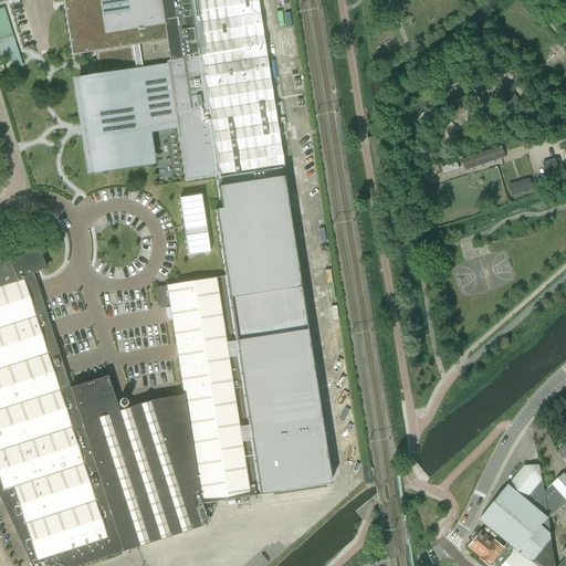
[(160,0),(61,0),(71,55),(94,52),(98,75),(91,76),(91,80),(74,82),(80,111),(80,112),(80,113),(80,114),(81,115),(81,116),(82,117),(83,118),(84,118),(84,119),(85,119),(85,121),(88,136),(83,137),(83,138),(84,138),(88,170),(105,168),(105,171),(119,169),(119,167),(150,161),(154,161),(158,161),(164,160),(170,159),(180,158),(184,181),(215,176),(215,178),(224,177),(208,69),(173,73),(164,21),(160,0)]
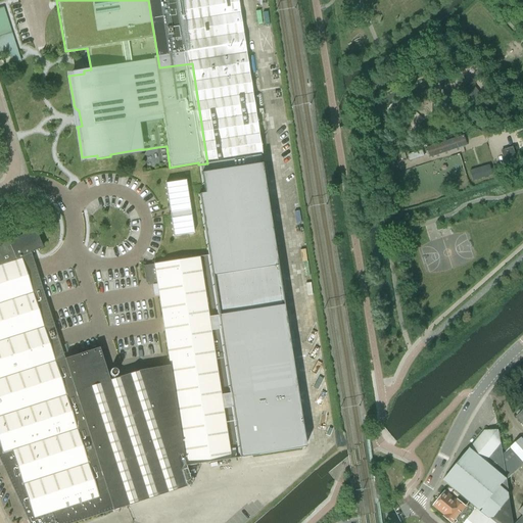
[(236,0),(148,0),(151,19),(237,6),(237,3),(236,0)]
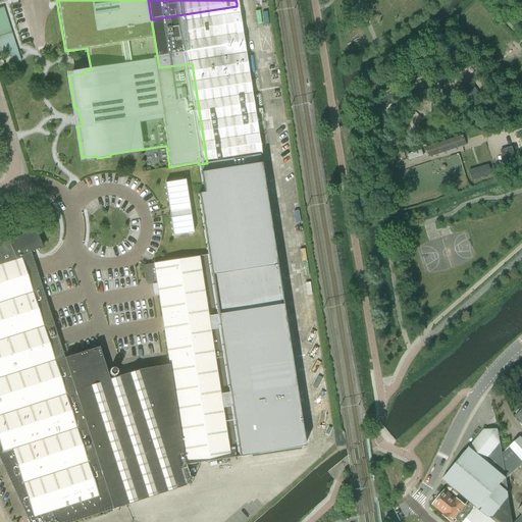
[(20,61),(7,6),(0,7),(0,59),(3,59),(5,64),(20,61)]
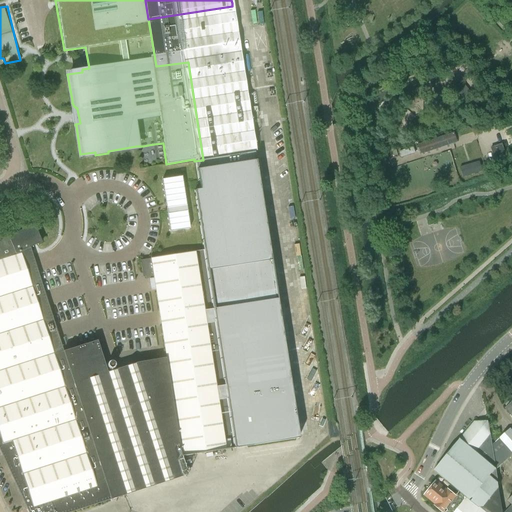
[(232,6),(148,19),(156,66),(188,62),(203,160),(255,151),(238,41),(232,6)]
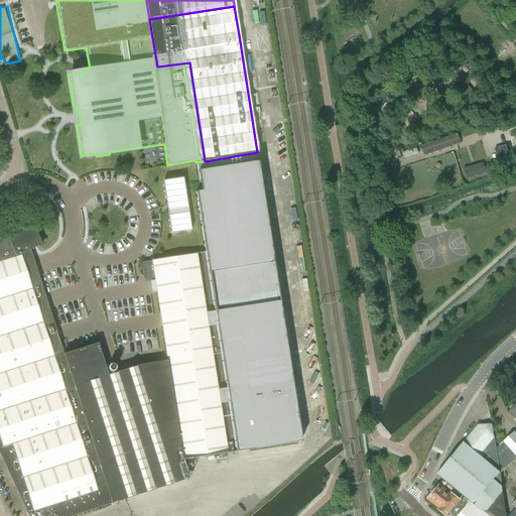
[(433,117),(414,122),(417,130),(436,124),(433,117)]
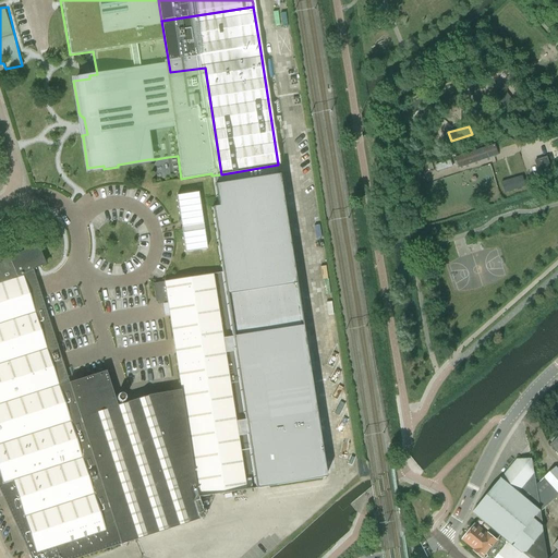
[(460,167),(497,154),(494,144),(457,156),(460,167)]
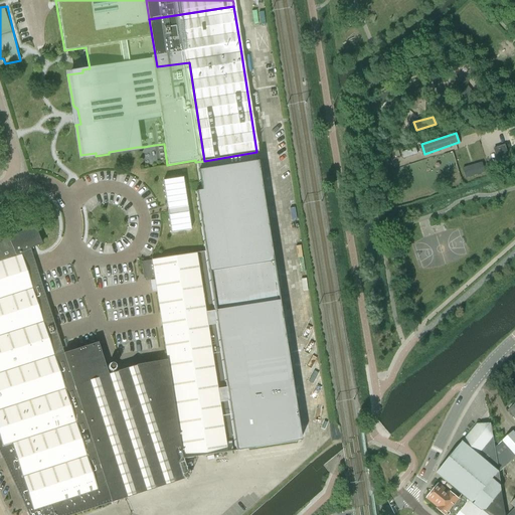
[(507,153),(507,152),(505,145),(494,148),(496,156),(507,153)]
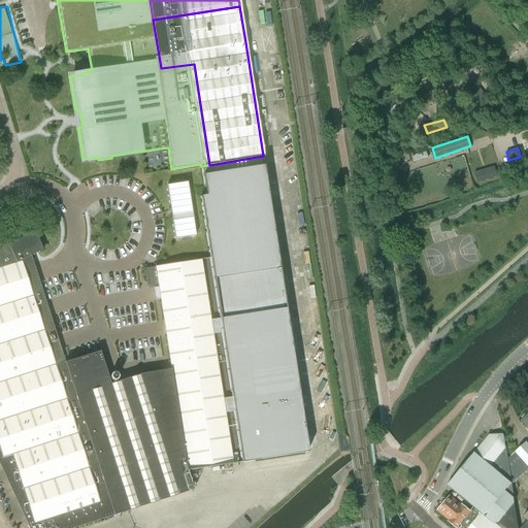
[(428,158),(426,150),(410,155),(413,163),(428,158)]
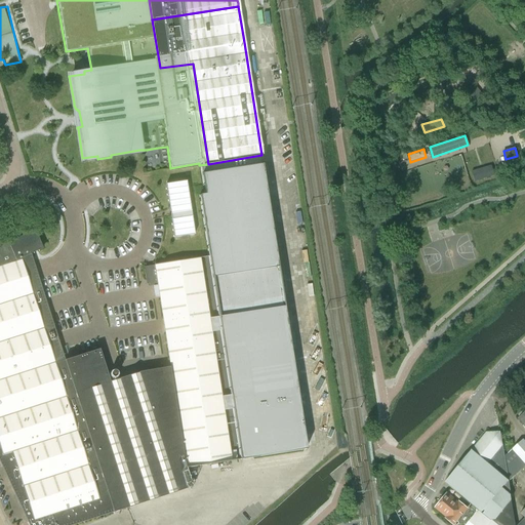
[(208,164),(199,165),(204,194),(200,195),(202,206),(210,256),(223,337),(227,358),(244,460),(307,450),(291,348),(261,155),(208,164)]
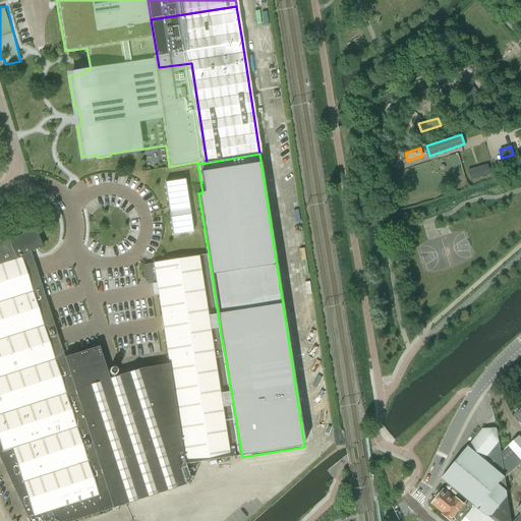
[(496,175),(493,166),(473,172),(476,182),(496,175)]
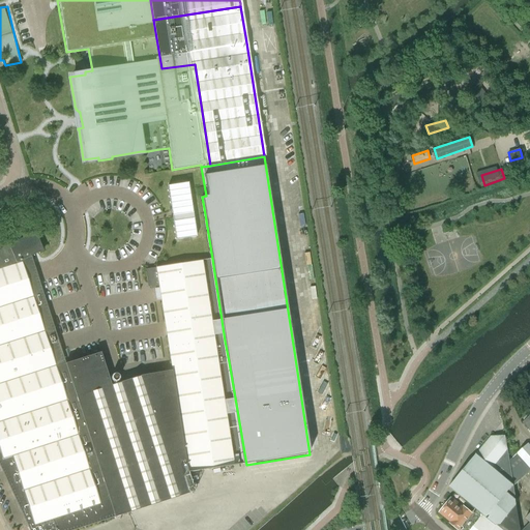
[(176,238),(197,235),(189,181),(169,184),(176,238)]
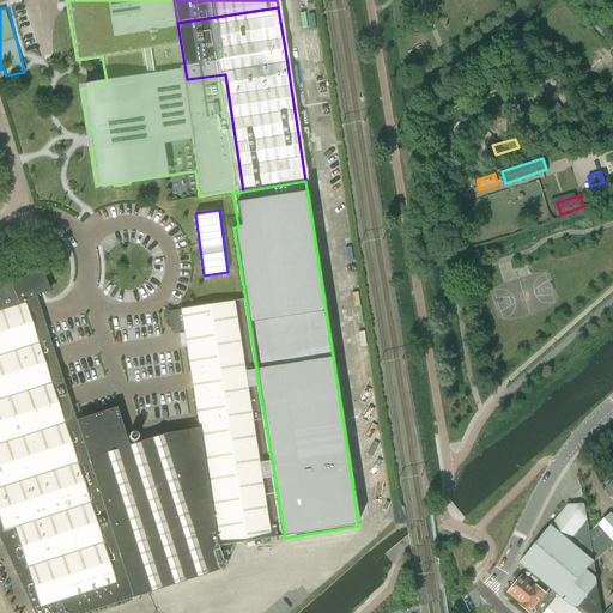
[(25,275),(0,286),(0,399),(62,380),(59,366),(53,349),(44,326),(42,316),(37,304),(35,296),(44,292),(49,290),(44,277),(42,271),(41,268),(25,275)]
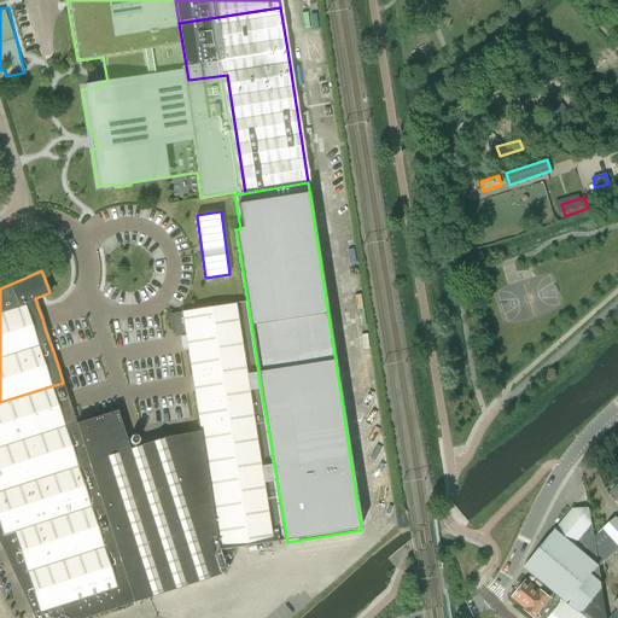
[(170,318),(169,318),(172,330),(172,334),(173,334),(173,337),(180,336),(187,336),(198,407),(198,408),(202,432),(267,421),(262,397),(248,302),(182,313),(174,314),(170,314),(170,318)]
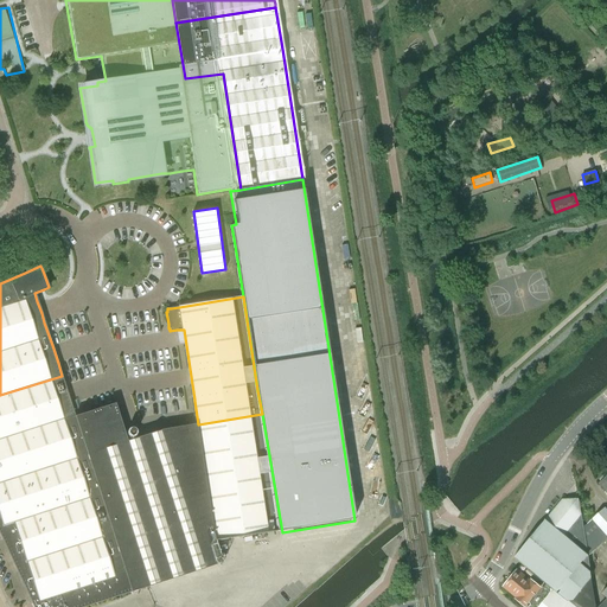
[(62,376),(0,395),(0,439),(74,415),(74,413),(70,403),(65,385),(62,377),(62,376)]
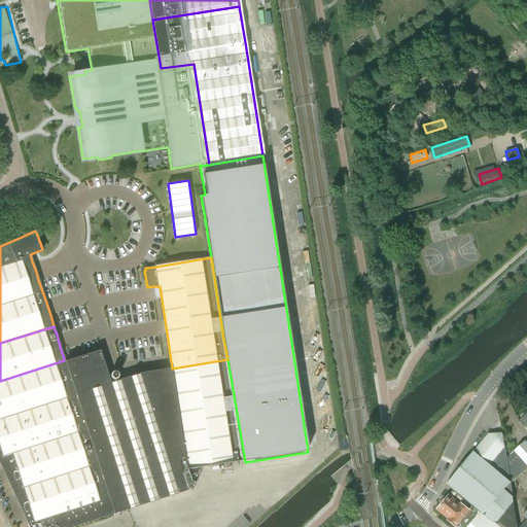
[(64,360),(0,381),(0,466),(1,467),(6,466),(9,486),(10,491),(16,490),(19,504),(19,505),(19,510),(25,510),(27,524),(28,526),(72,526),(125,511),(192,488),(187,470),(245,462),(227,359),(172,369),(141,373),(110,383),(100,350),(99,350),(97,351),(92,353),(64,361),(64,360)]
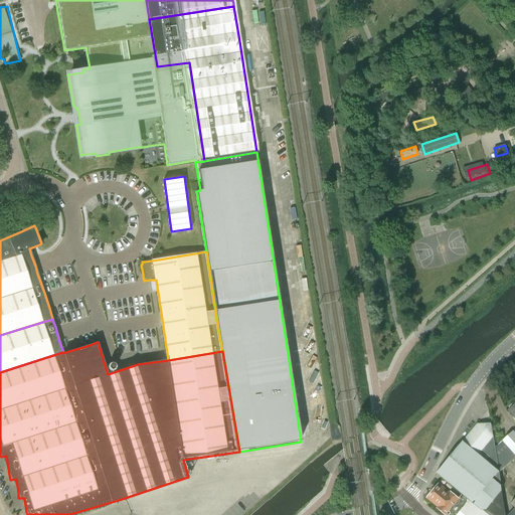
[(505,514),(499,474),(495,449),(491,424),(477,424),(437,473),(462,494),(469,500),(487,514),(505,514)]
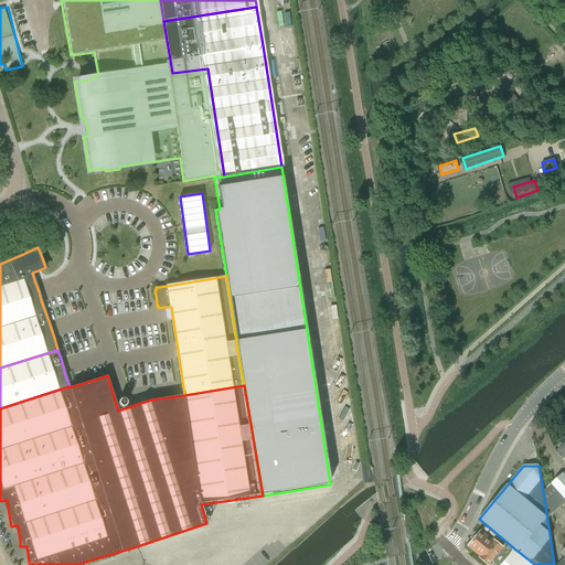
[(543,492),(547,520),(564,503),(564,475),(563,473),(551,484),(552,484),(543,492)]
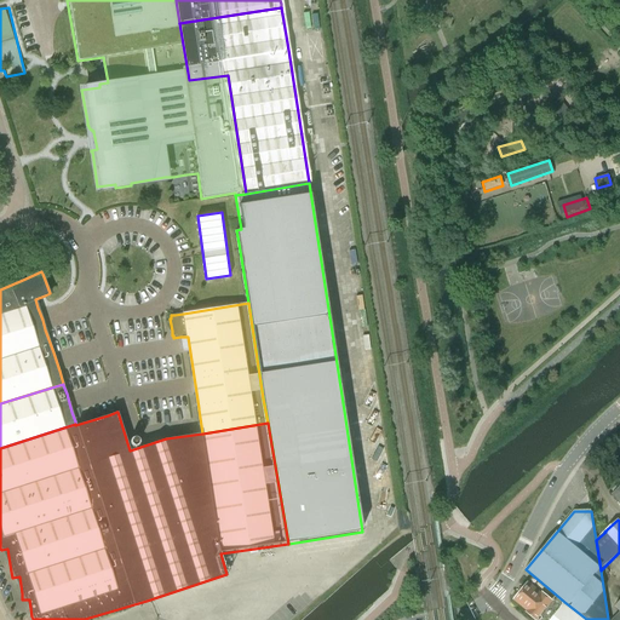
[(537,619),(540,615),(543,618),(551,606),(549,604),(551,601),(541,593),(540,595),(527,584),(523,587),(521,585),(516,590),(520,592),(514,600),(527,612),(526,613),(534,619),(537,619)]
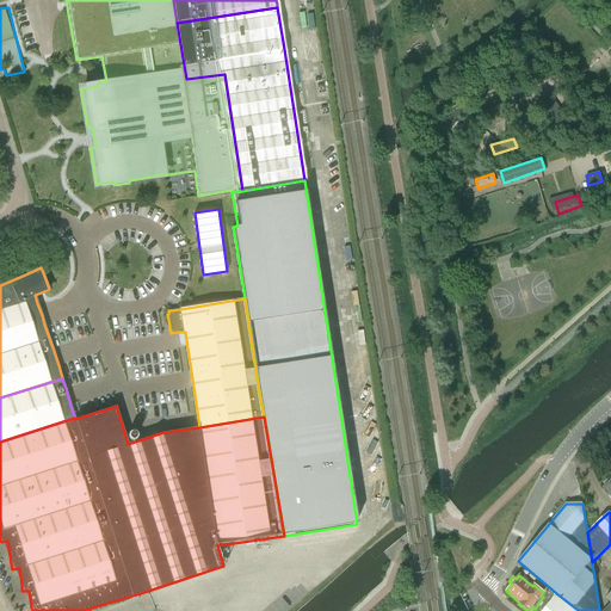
[(542,610),(556,593),(548,586),(543,592),(541,596),(543,597),(535,609),(531,610),(542,610)]
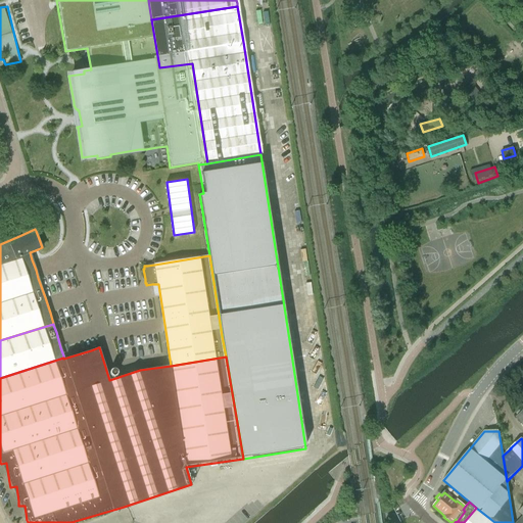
[(494,522),(476,508),(464,522),(494,522)]
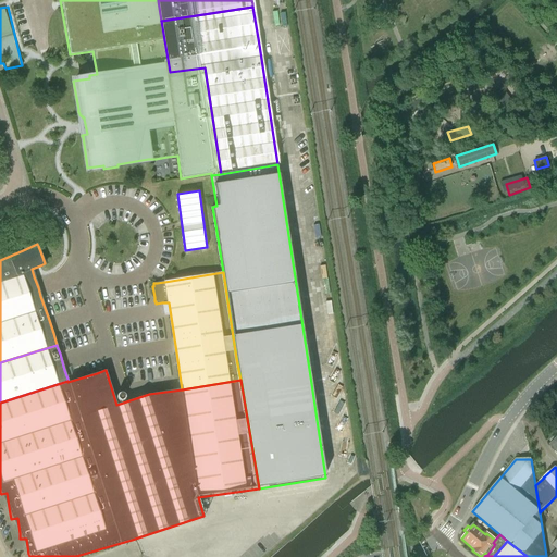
All buildings are outlined.
